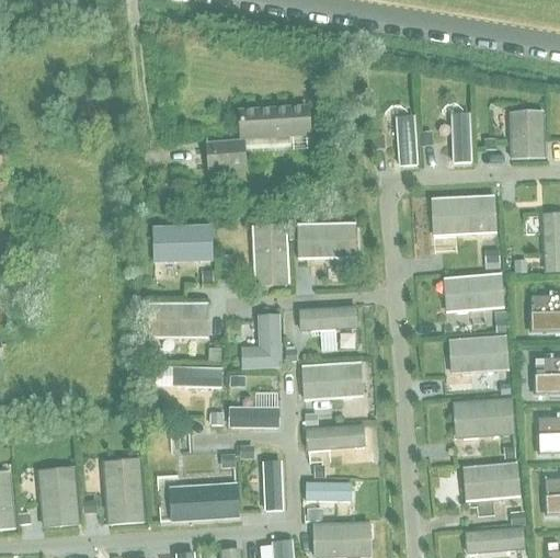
[(309,133),(308,109),(240,113),(241,137),(309,133)]
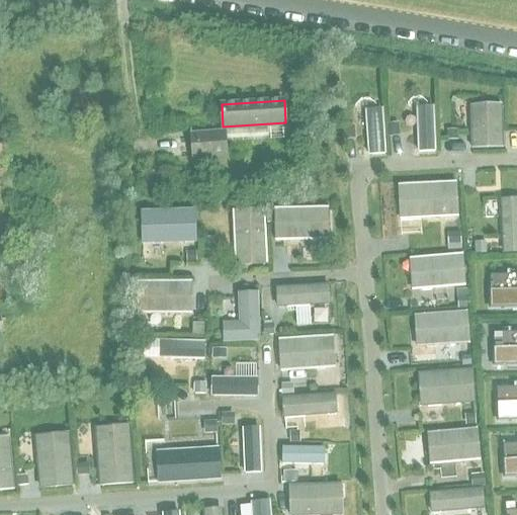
[(501,101),(469,102),(470,146),(502,145),(501,101)]
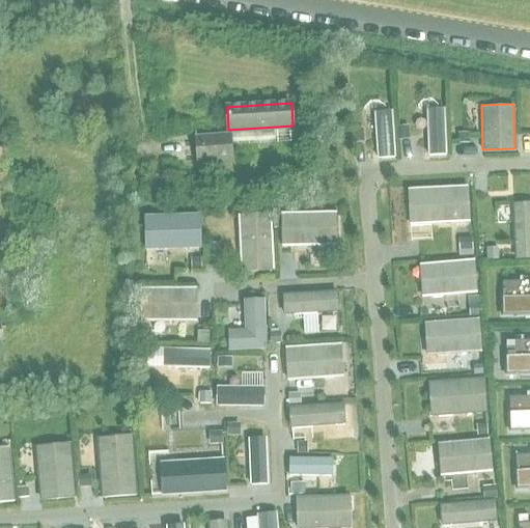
[(427,106),(426,107),(428,153),(444,151),(443,106),(427,106)]
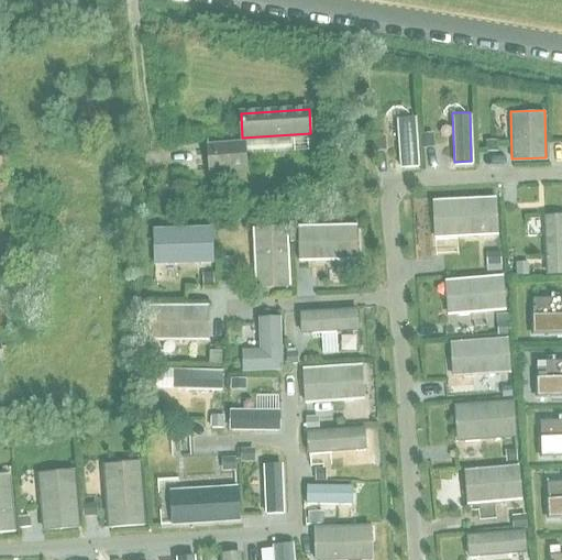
[(414,114),(397,116),(399,165),(417,164),(414,114)]
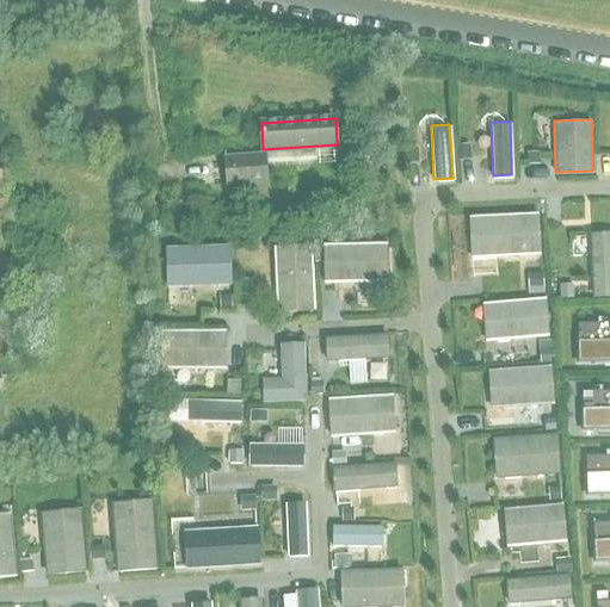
[(469,141),(456,142),(457,158),(470,156),(469,141)]
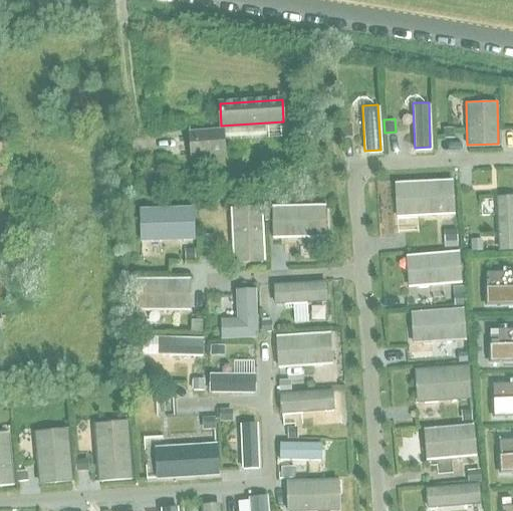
[(350,121),(339,122),(340,136),(352,135),(350,121)]
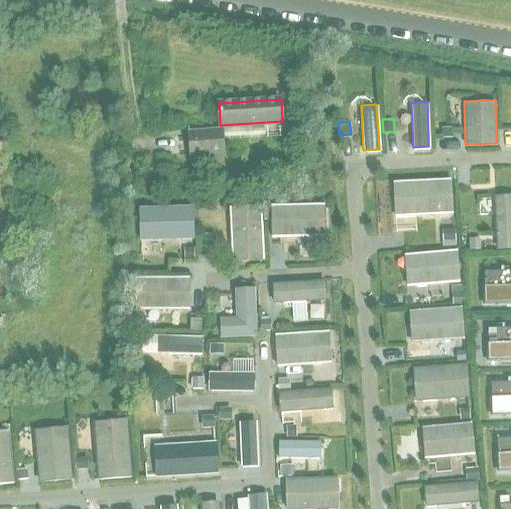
[(452,126),(441,126),(441,136),(453,136),(452,126)]
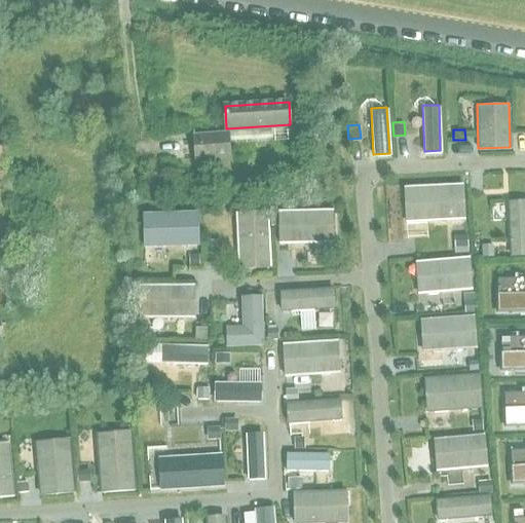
[(229,133),(194,136),(196,159),(231,156),(229,133)]
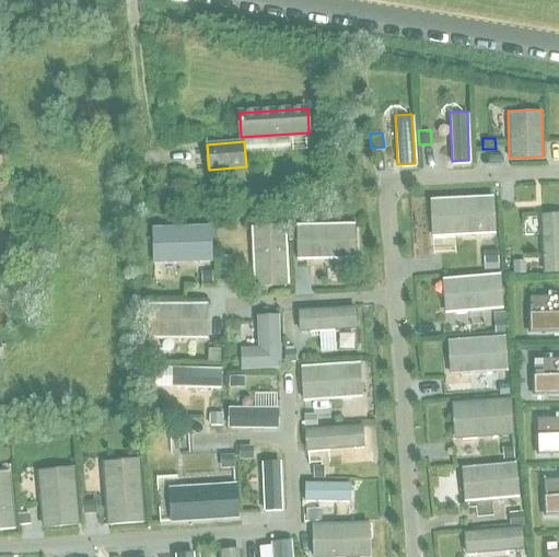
[(173,182),(158,183),(159,198),(173,197),(173,182)]
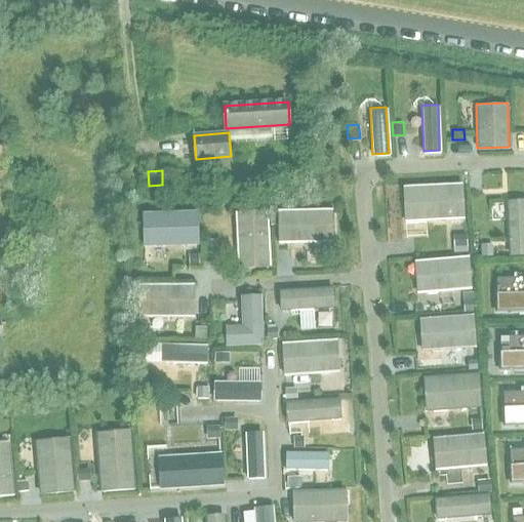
[(462,181),(417,184),(419,218),(465,216),(462,181)]
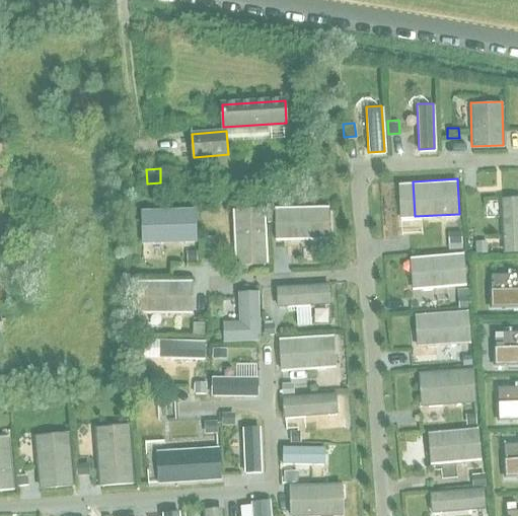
[(517,195),(501,196),(503,250),(517,249),(517,195)]
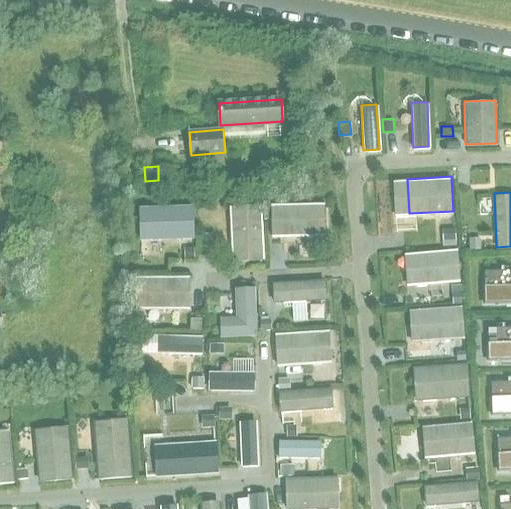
[(324,201),(270,203),(270,205),(270,217),(270,235),(324,234),(324,201)]
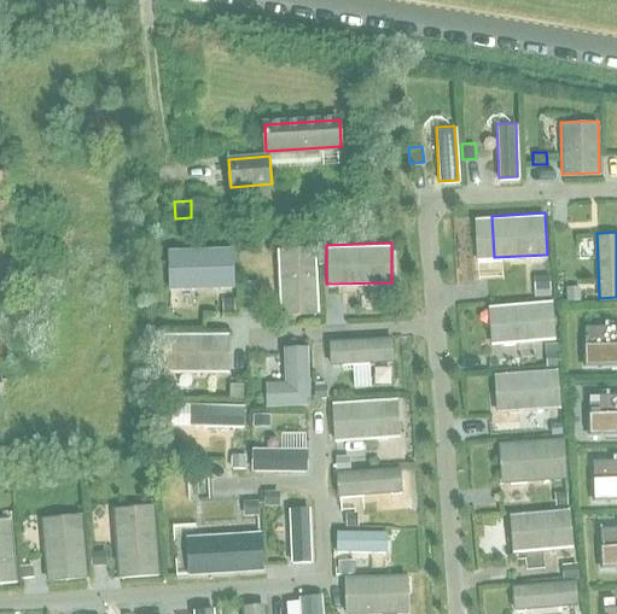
[(314,245),(277,246),(279,299),(316,298),(314,245)]
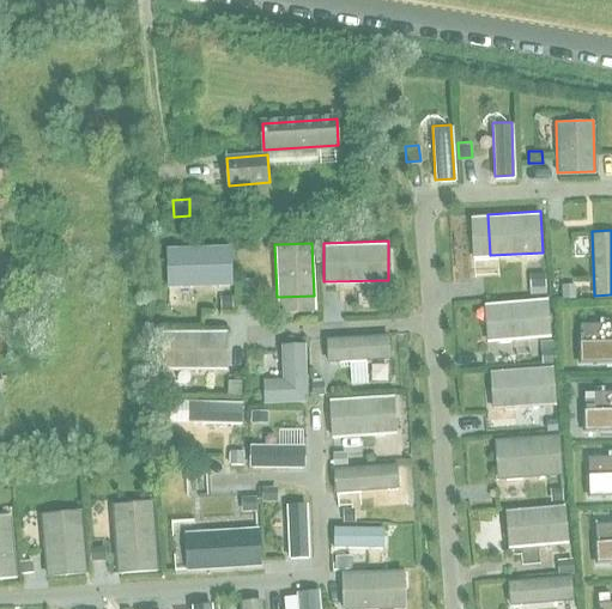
[(230,244),(177,245),(179,284),(231,281),(230,244)]
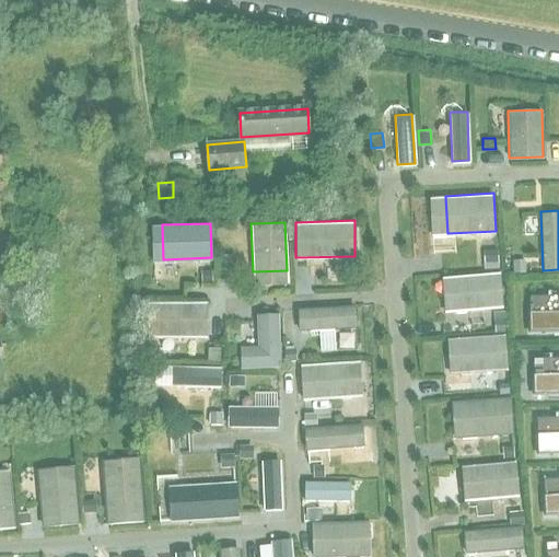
[(498,247),(484,248),(485,260),(498,259),(498,247)]
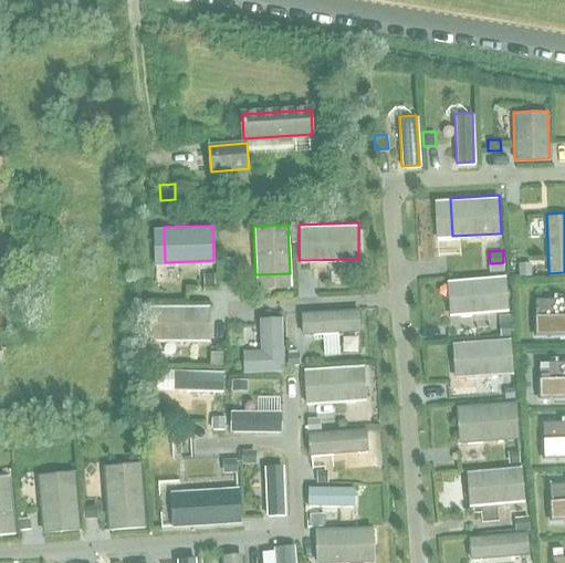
[(12,254),(0,254),(0,273),(13,272),(12,254)]
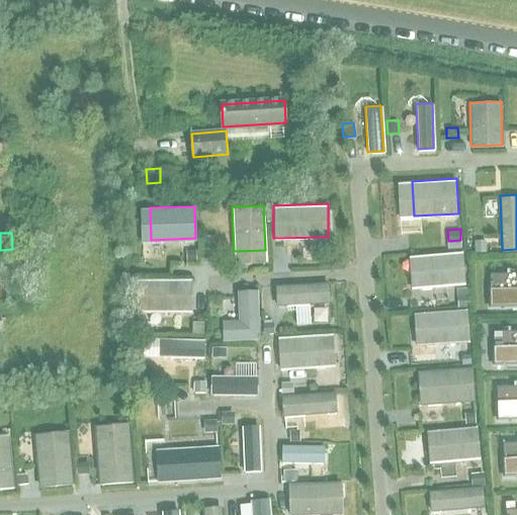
[(212,235),(201,235),(201,248),(212,248),(212,235)]
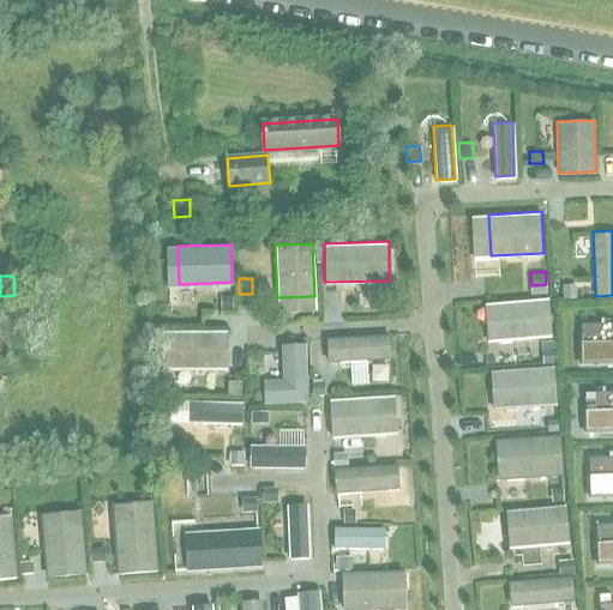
[(571,284),(558,285),(558,297),(571,296),(571,284)]
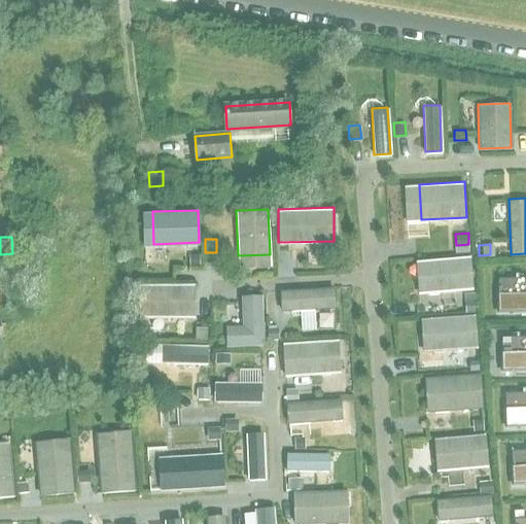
[(199,252),(188,253),(189,265),(200,264),(199,252)]
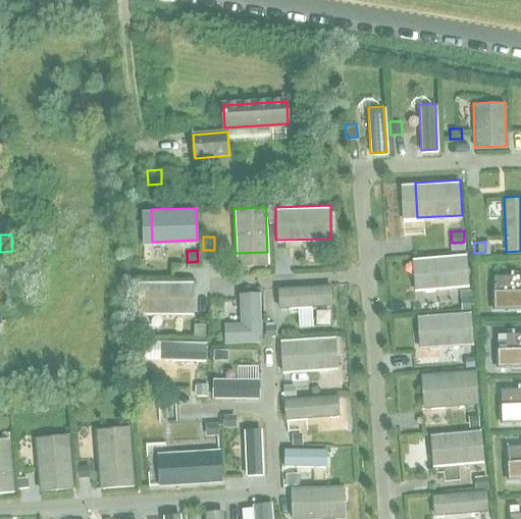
[(466,253),(421,257),(424,289),(469,284),(466,253)]
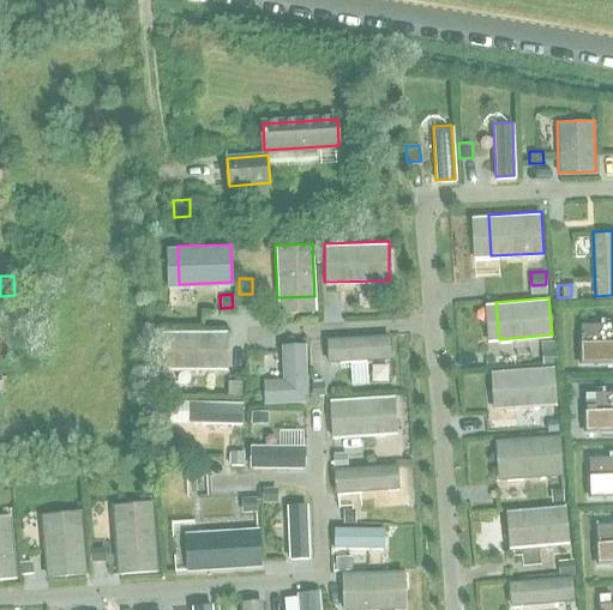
[(612,321),(582,322),(582,363),(612,362),(612,321)]
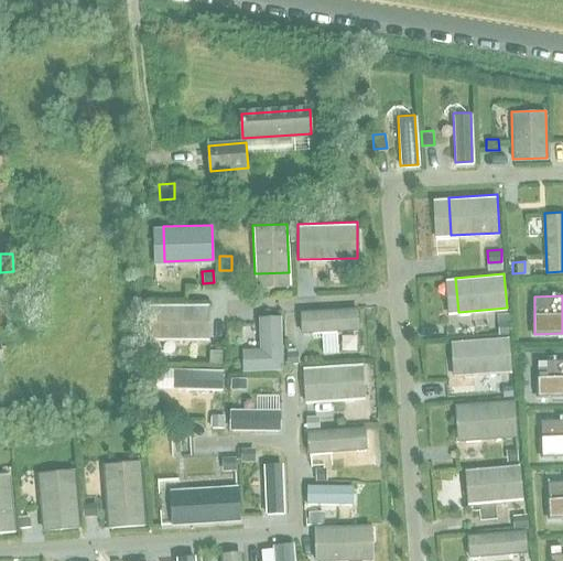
[(207,303),(160,304),(160,337),(208,338),(207,303)]
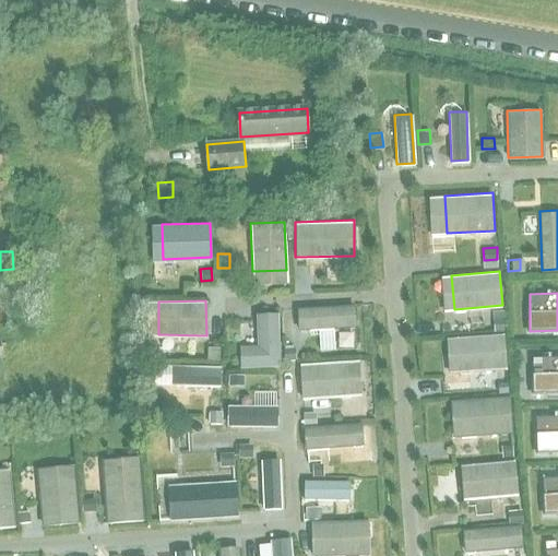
[(354,304),(296,307),(298,329),(356,324),(354,304)]
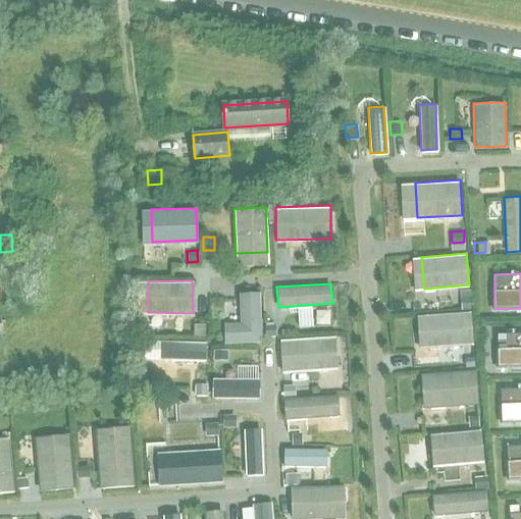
[(471,289),(460,290),(462,308),(473,308),(471,289)]
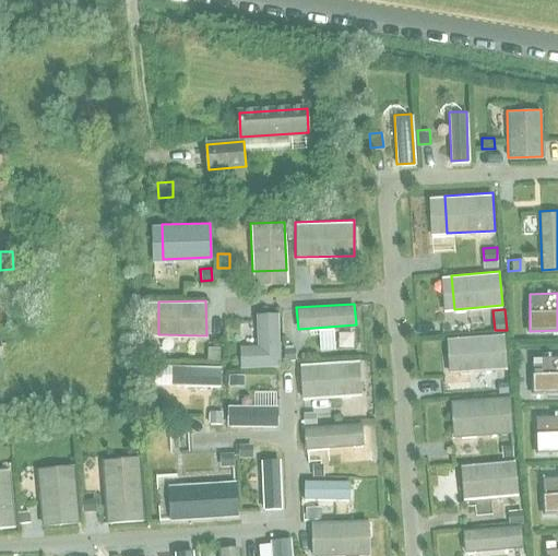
[(259,345),(241,346),(241,367),(280,366),(279,314),(258,315),(259,345)]
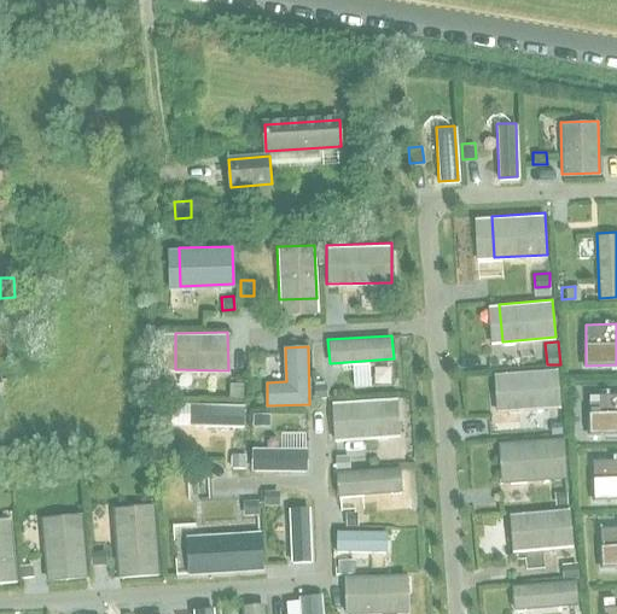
[(558,368),(505,372),(507,408),(560,405),(558,368)]
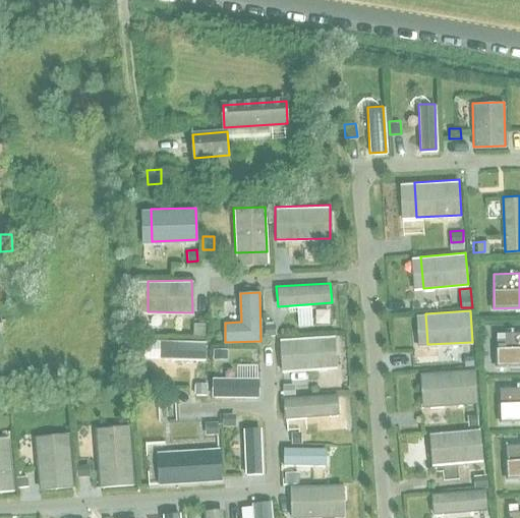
[(204,321),(193,320),(193,332),(204,332),(204,321)]
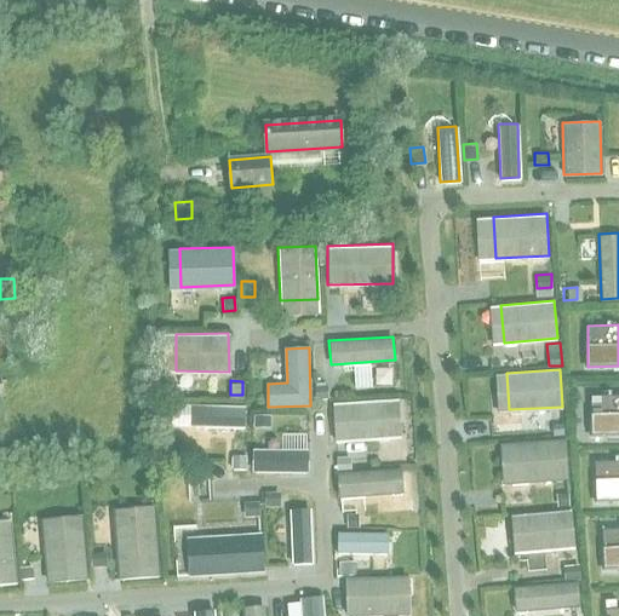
[(327,384),(315,385),(316,397),(328,397),(327,384)]
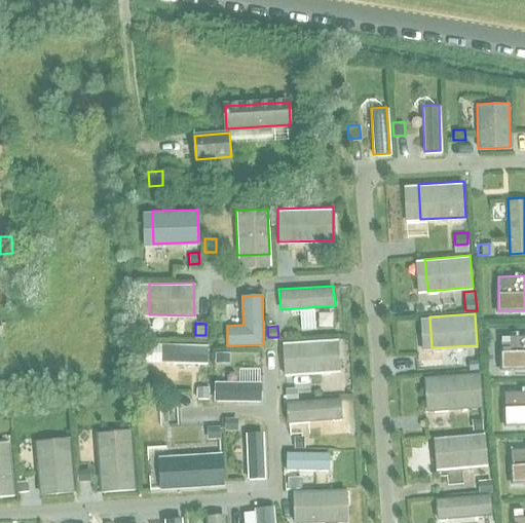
[(524,334),(501,335),(502,370),(524,369),(524,334)]
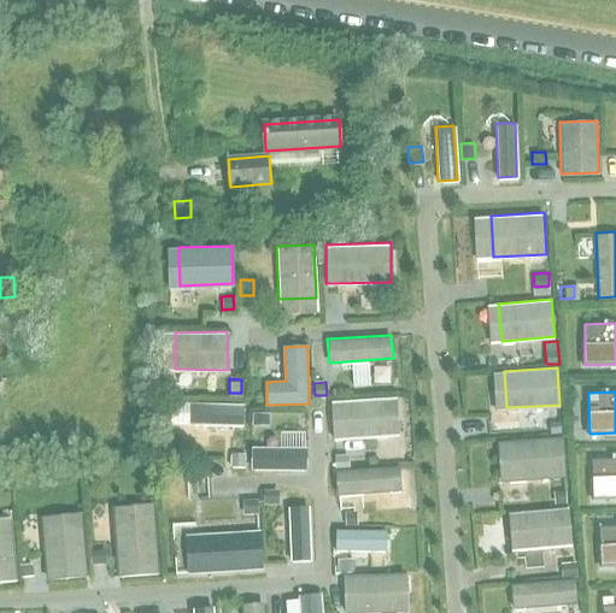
[(383,398),(330,401),(333,438),(386,435),(383,398)]
